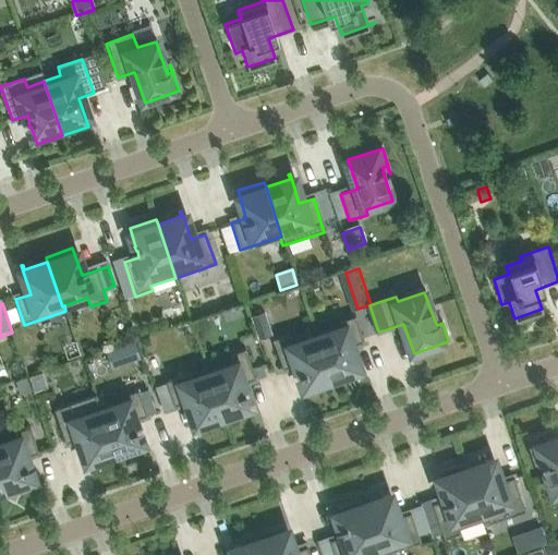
[(251,318),(258,341),(273,337),(265,314),(251,318)]
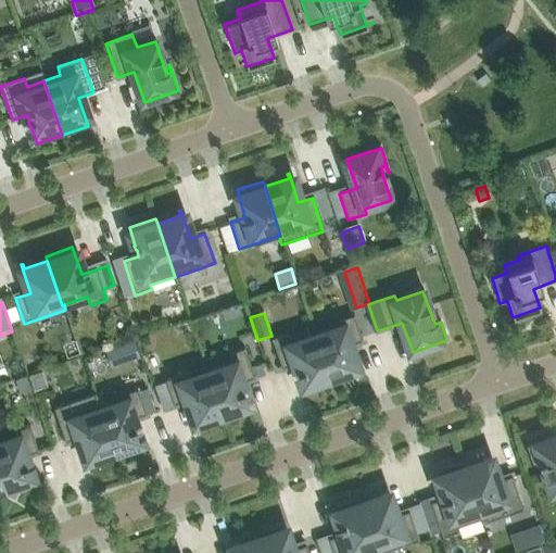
[(315,336),(331,385),(357,376),(348,347),(363,342),(354,316),(338,322),(339,327),(315,336)]
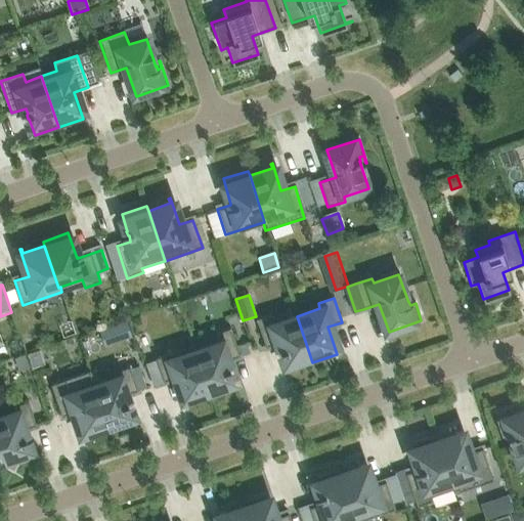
[(193,300),(181,304),(185,314),(198,309),(193,300)]
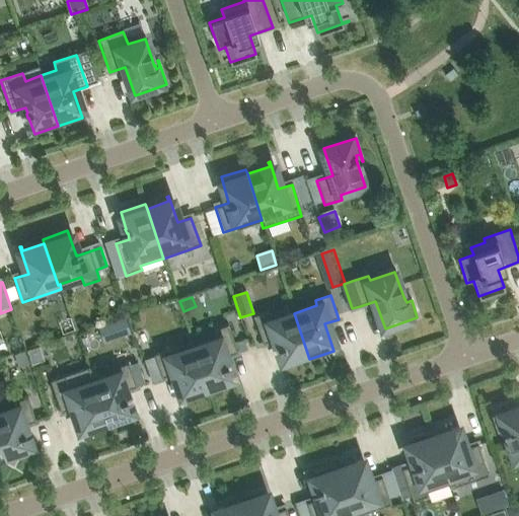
[(309,359),(294,313),(272,320),(269,312),(253,317),(263,345),(277,340),(279,346),(278,347),(279,351),(280,350),(286,367),(309,359)]
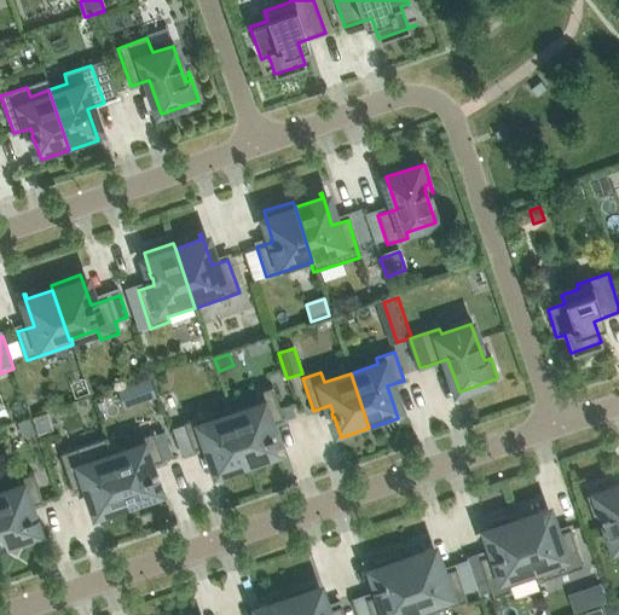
[(136,384),(142,404),(157,399),(150,379),(136,384)]
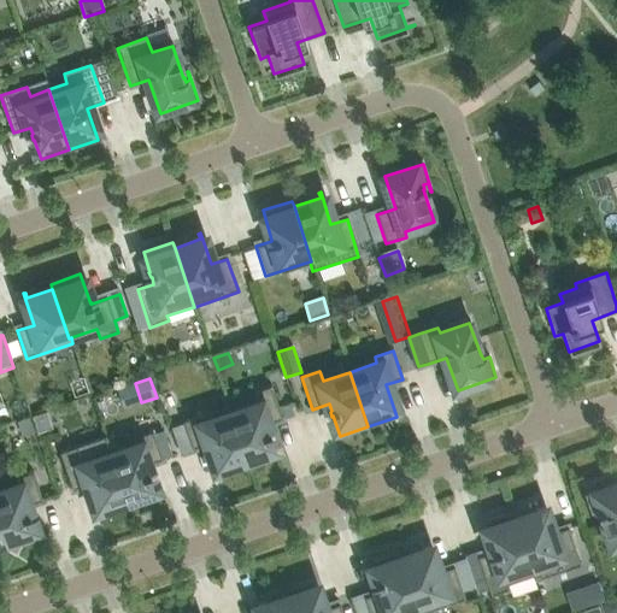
[(229,407),(228,407),(246,463),(248,467),(256,465),(276,458),(270,437),(271,437),(270,432),(268,432),(265,425),(282,419),(271,387),(253,393),(257,404),(231,412),(229,407)]
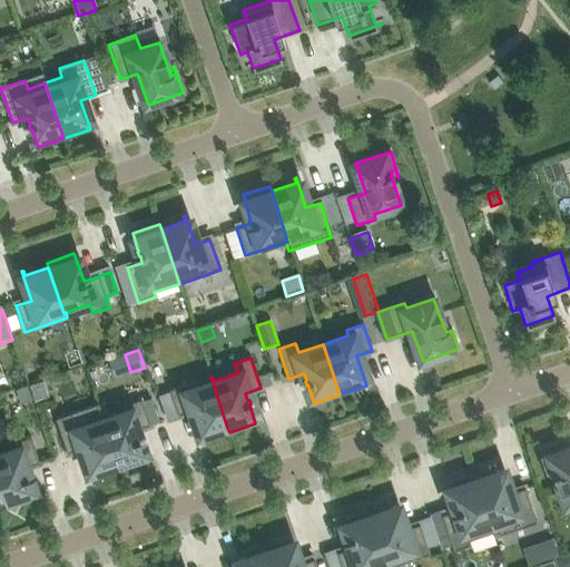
[(170,393),(159,397),(167,420),(178,417),(193,411),(202,436),(227,428),(210,377),(169,391),(170,393)]
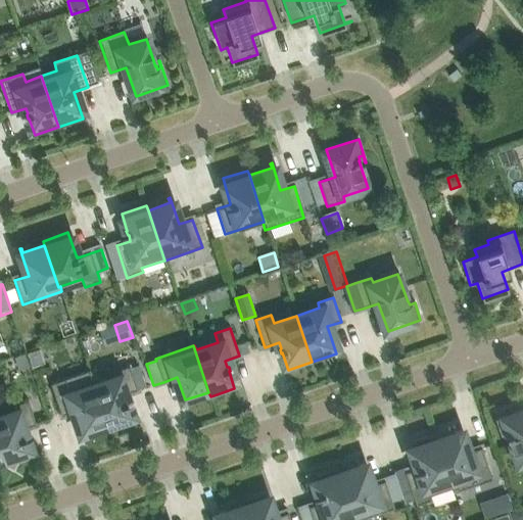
[(39,351),(28,356),(33,369),(44,365),(39,351)]
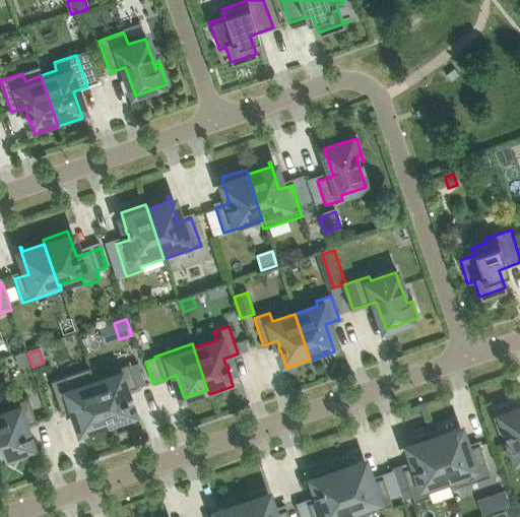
[(24,353),(14,358),(19,370),(29,366),(24,353)]
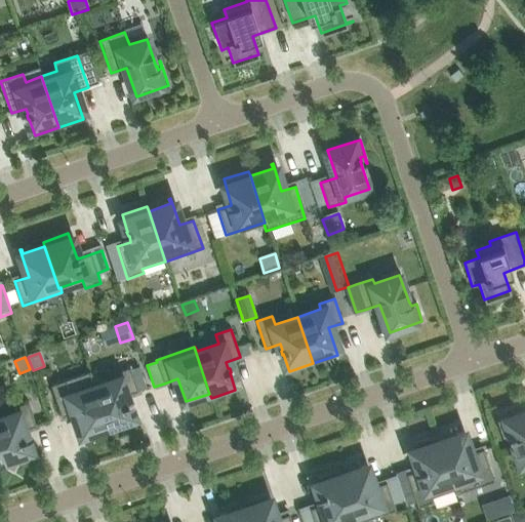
[(89,373),(107,429),(109,433),(133,425),(128,407),(127,403),(126,403),(124,397),(138,393),(148,390),(139,368),(131,371),(130,369),(115,374),(116,378),(94,387),(89,373)]
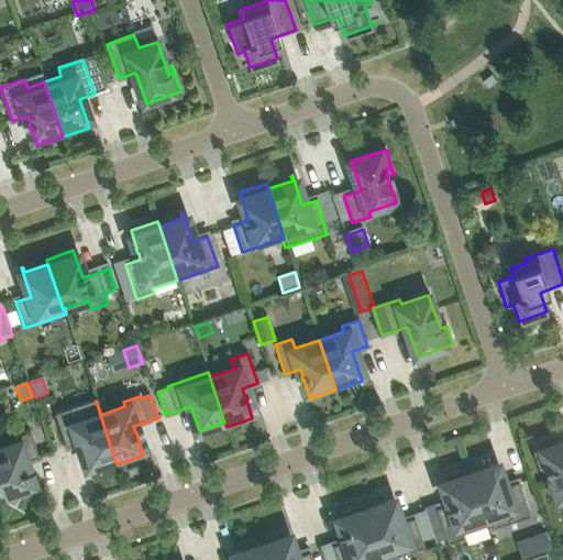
[(96,401),(54,415),(66,449),(81,445),(89,468),(114,460),(96,401)]
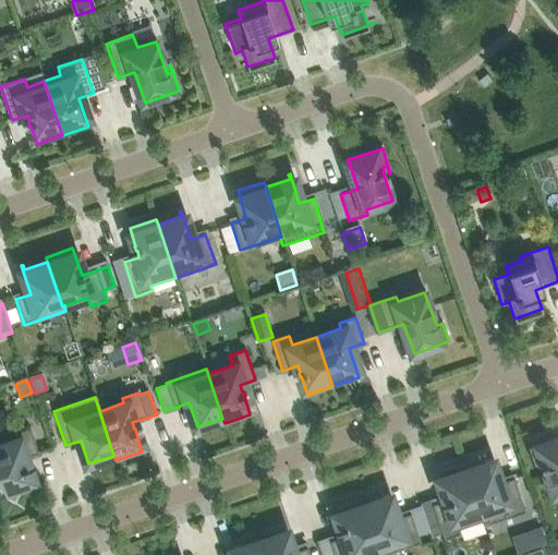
[(15,439),(0,444),(0,477),(7,497),(33,489),(27,470),(28,470),(26,466),(25,466),(23,459),(38,455),(29,429),(13,435),(15,439)]
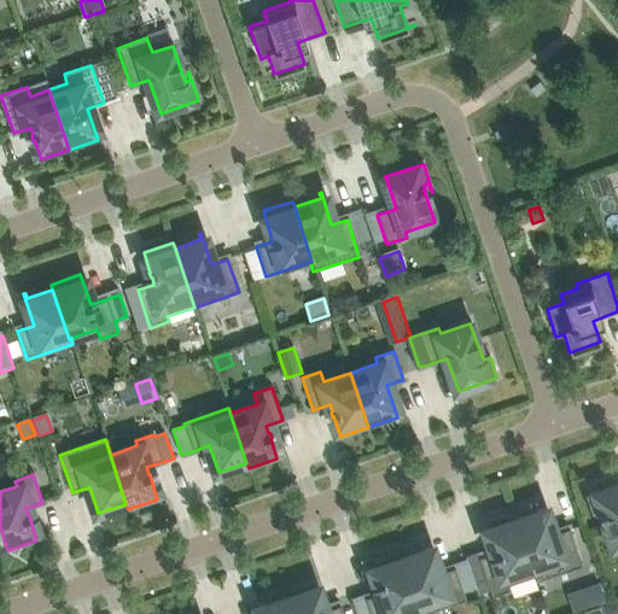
[(617,484),(584,495),(592,515),(598,513),(599,516),(600,516),(611,549),(617,545),(617,484)]
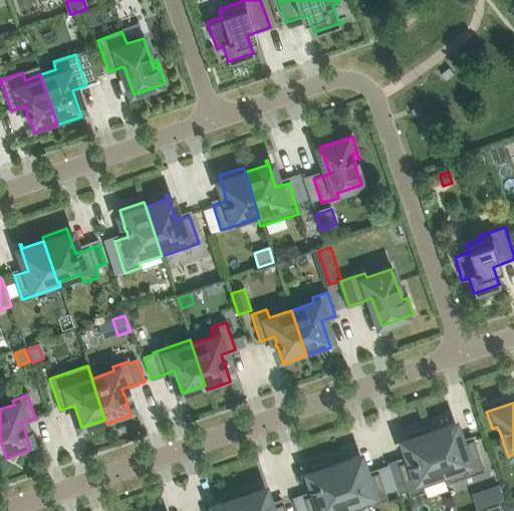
[(484,473),(473,441),(460,446),(452,424),(429,432),(428,428),(427,428),(447,485),(484,473)]
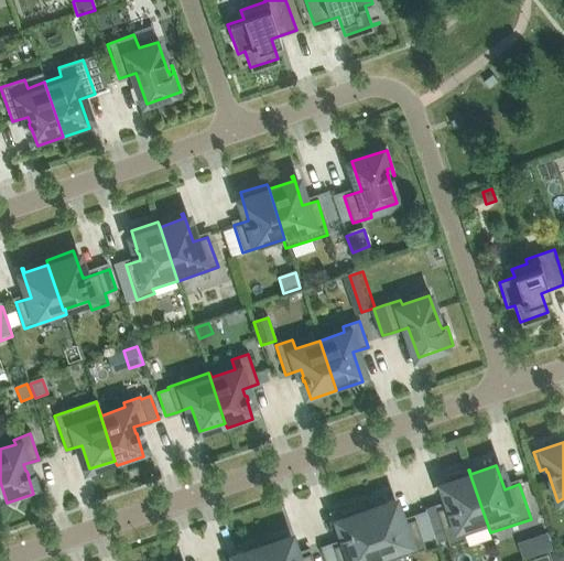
[(445,537),(448,547),(465,541),(464,536),(487,528),(489,533),(490,532),(468,470),(442,478),(452,505),(451,506),(436,511),(435,506),(426,509),(436,540),(445,537)]
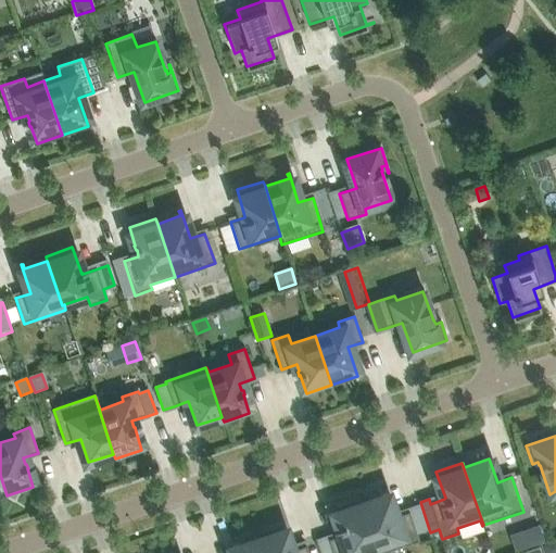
[(359,498),(358,498),(377,552),(389,552),(419,542),(417,536),(428,531),(420,508),(409,513),(394,517),(386,494),(362,502),(359,498)]
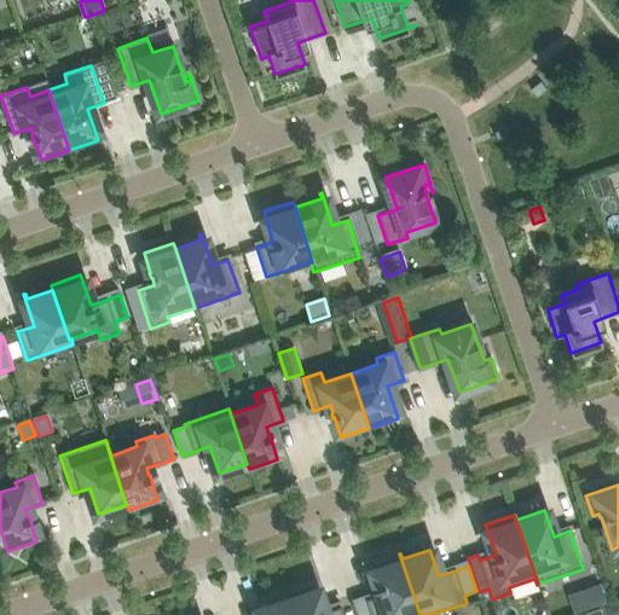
[(382,596),(365,601),(370,614),(400,614),(417,608),(420,614),(399,553),(371,563),(377,584),(376,584),(379,589),(380,589),(382,596)]
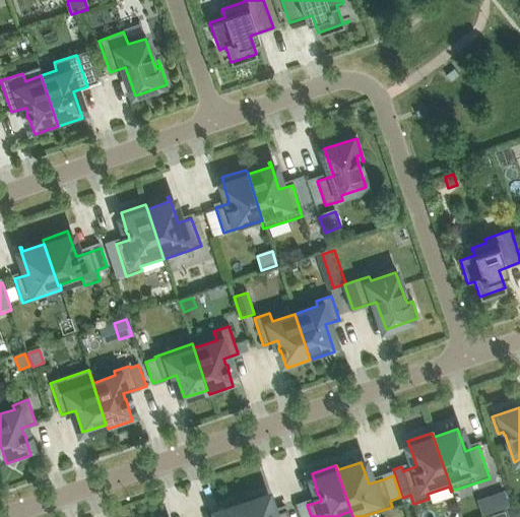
[(272,515),(263,490),(240,499),(246,516),(287,516),(286,511),(273,515),(272,515)]
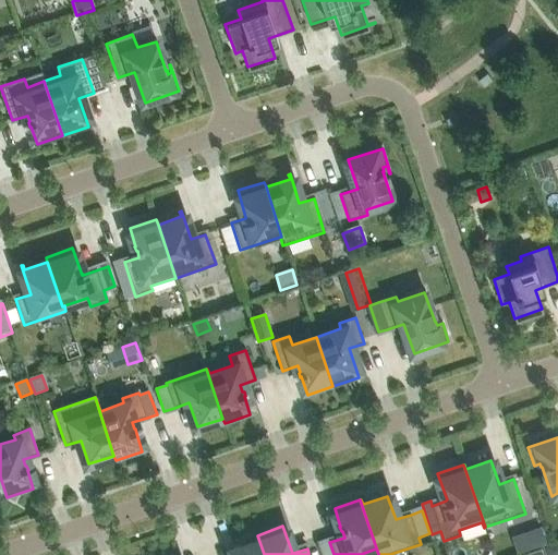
[(544,532),(531,537),(535,550),(548,545),(544,532)]
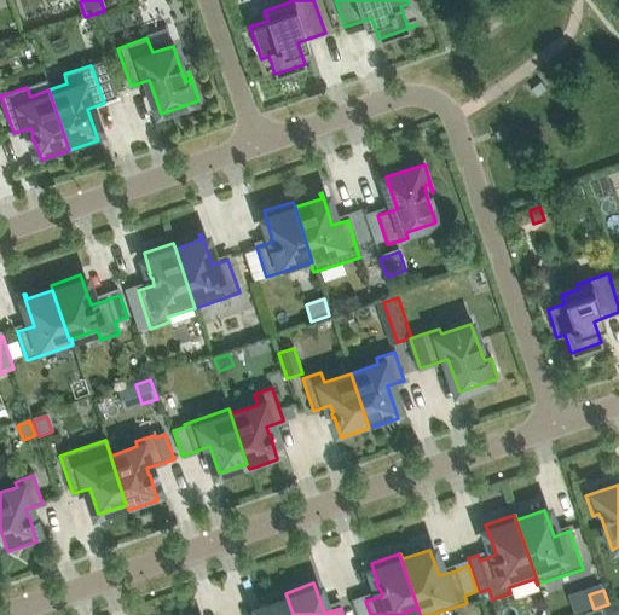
[(284,593),(287,598),(259,608),(260,614),(293,614),(285,593),(284,593)]
